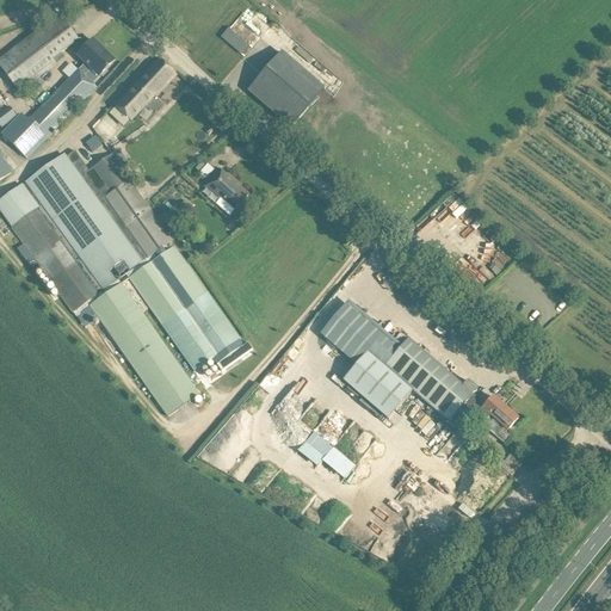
[(50,23),(0,59),(0,67),(20,93),(31,85),(42,78),(57,65),(53,60),(68,48),(78,39),(60,16),(50,23)]
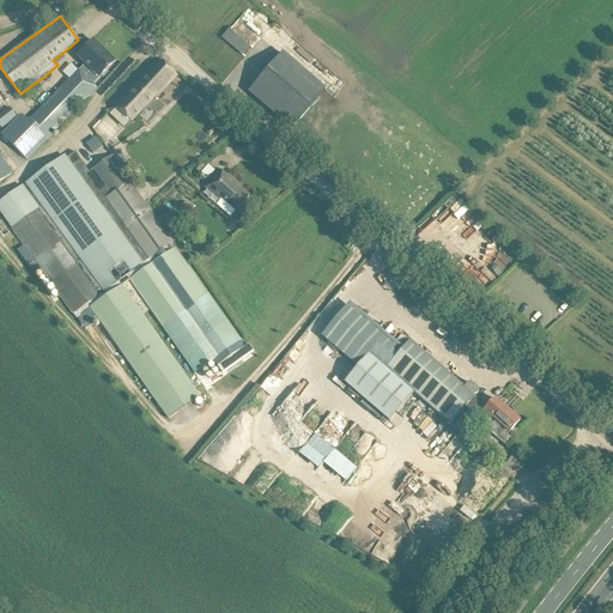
[(212,35),(223,25),(217,20),(207,29),(212,35)]
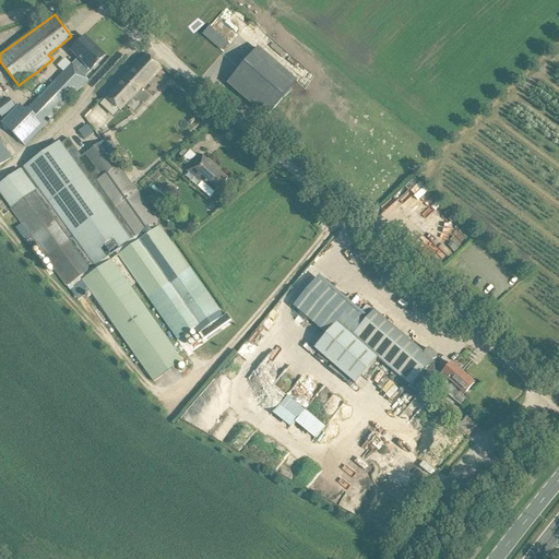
[(92,70),(105,57),(85,37),(71,50),(79,58),(72,64),(78,70),(84,63),(92,70)]
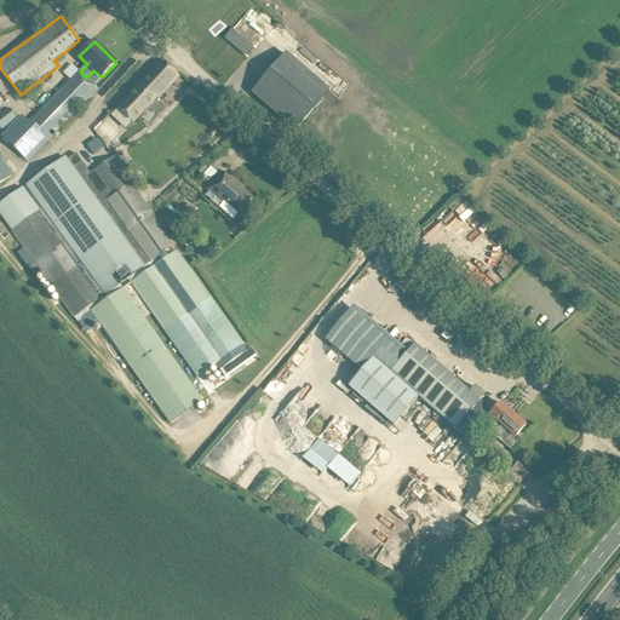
[(153,68),(116,107),(133,122),(158,97),(159,98),(164,93),(167,97),(174,90),(170,86),(171,85),(179,76),(161,59),(153,68)]
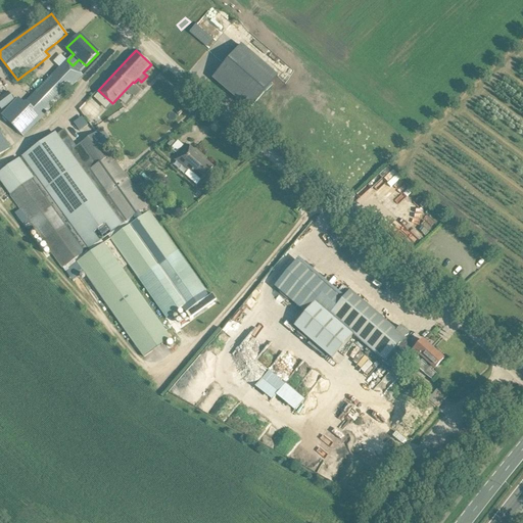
[(230,58),(212,78),(249,109),(266,90),(230,58)]
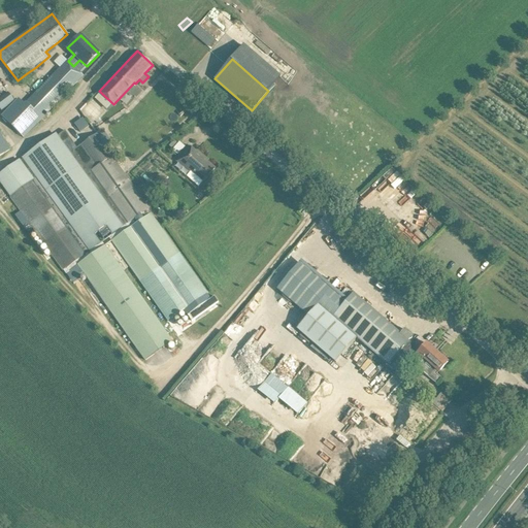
[(25,138),(84,76),(73,66),(68,61),(67,60),(25,101),(26,101),(24,103),(19,98),(1,116),(25,138)]
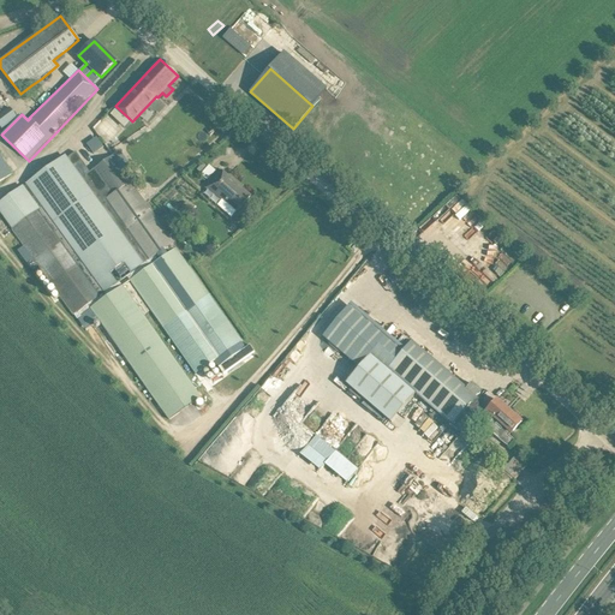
[(10,107),(0,114),(0,125),(1,129),(17,117),(10,107)]
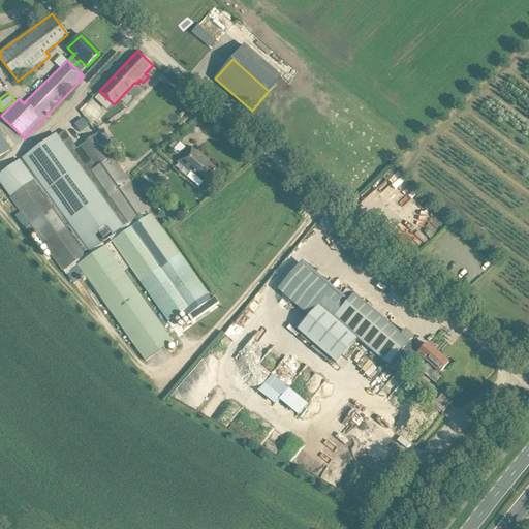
[(0,174),(0,183),(9,196),(34,179),(89,254),(110,239),(127,225),(126,225),(90,173),(74,151),(75,150),(78,149),(65,131),(58,136),(56,133),(22,159),(23,160),(21,161),(20,160),(0,174)]
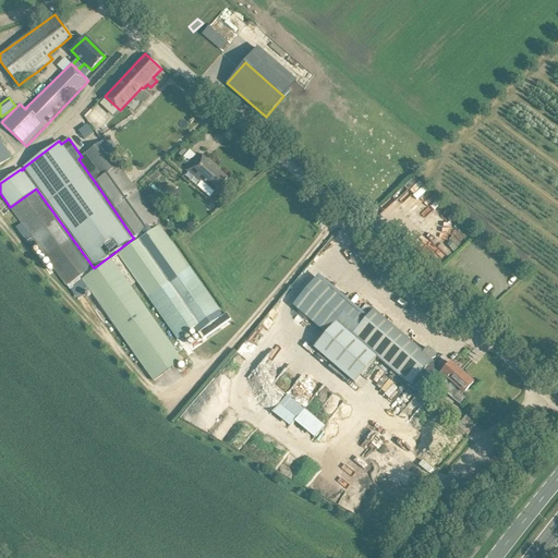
[(0,165),(9,159),(12,157),(0,138),(0,165)]
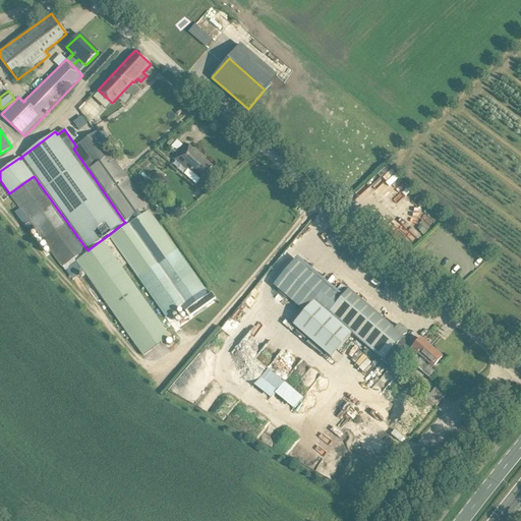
[(74,148),(73,149),(89,170),(124,222),(146,208),(148,206),(96,132),(80,142),(80,143),(76,147),(74,148)]
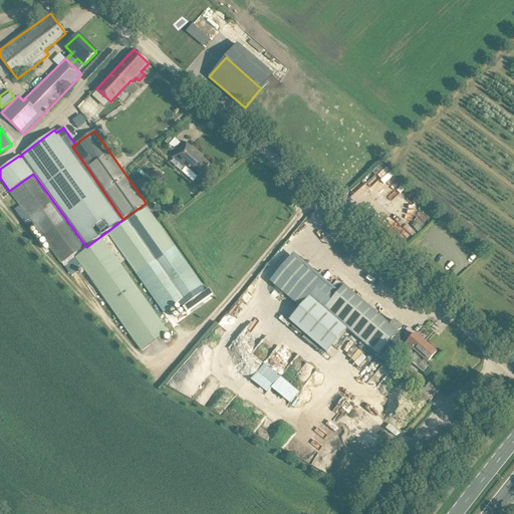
[(170,137),(165,142),(168,145),(173,139),(170,137)]
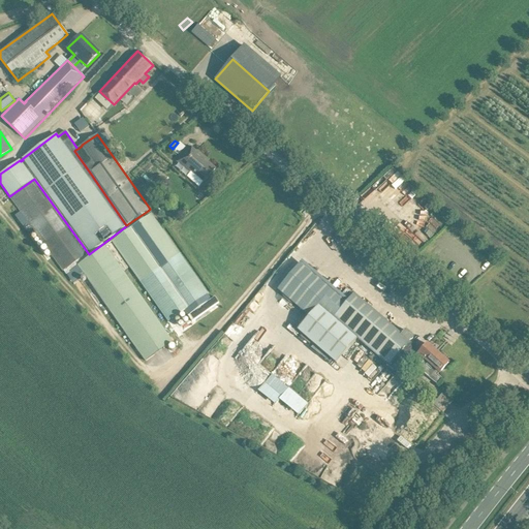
[(184,155),(178,162),(184,167),(190,173),(186,177),(198,187),(204,182),(209,177),(215,169),(190,148),(184,155)]
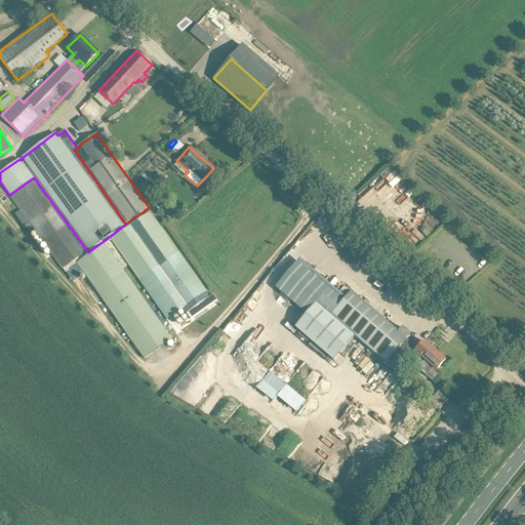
[(389,193),(396,186),(395,184),(402,177),(390,164),(368,183),(377,194),(385,188),(389,193)]
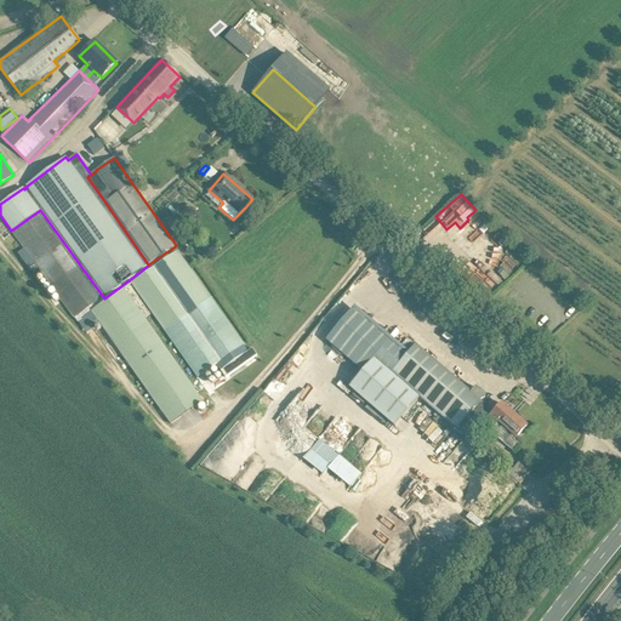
[(193,208),(188,204),(182,212),(186,216),(193,208)]
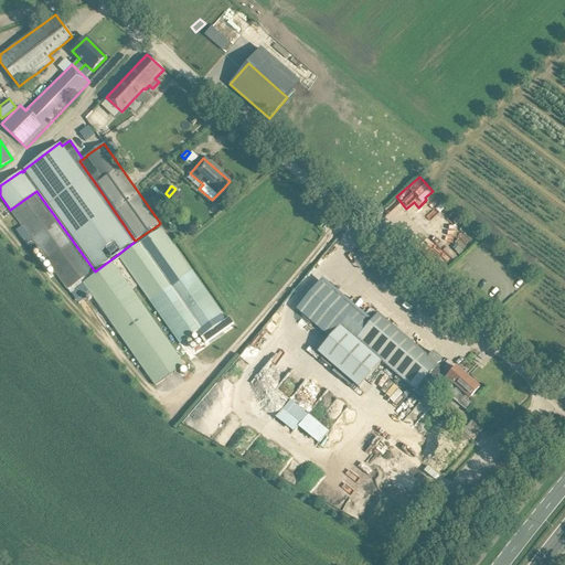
[(36,191),(10,210),(22,226),(16,231),(24,243),(30,237),(68,290),(95,272),(36,191)]
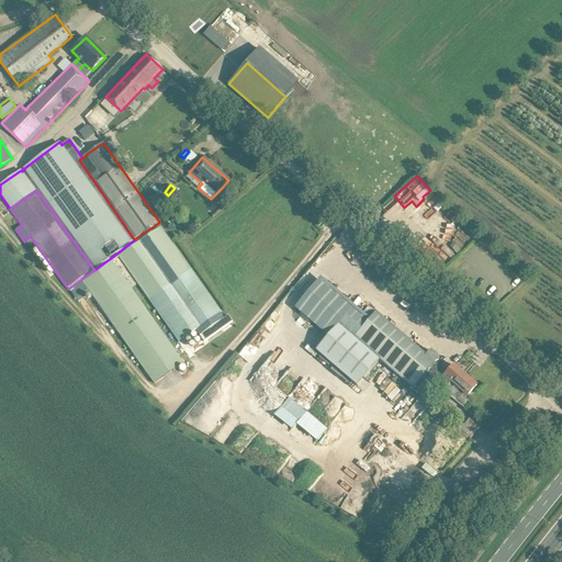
[(407,229),(428,228),(427,216),(429,216),(428,212),(407,213),(407,229)]
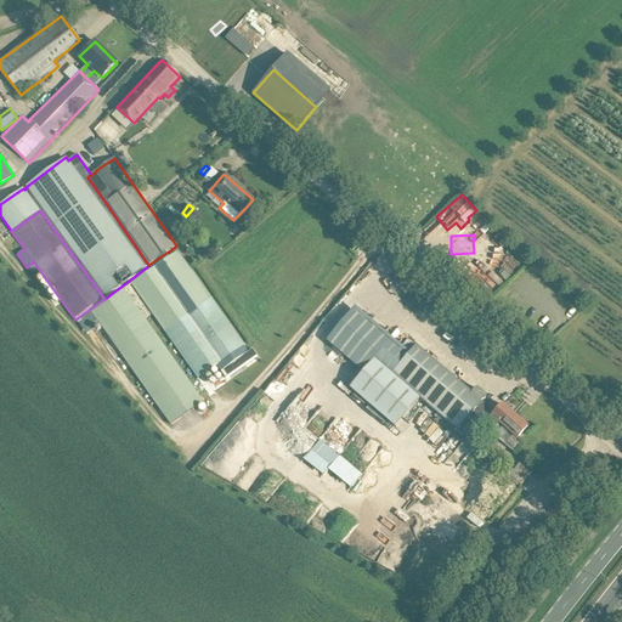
[(156,267),(176,252),(174,248),(148,265),(150,265),(129,281),(131,283),(156,267)]
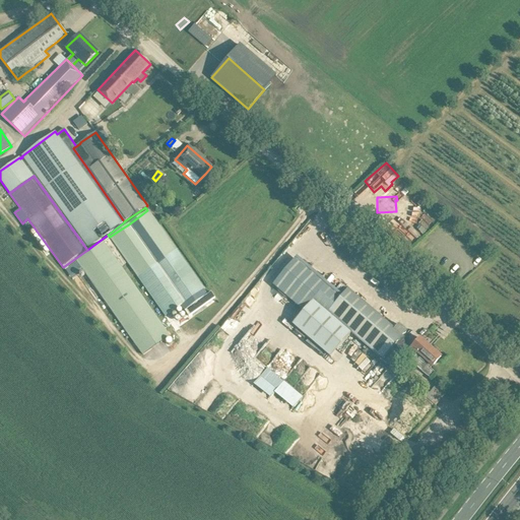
[(147,210),(130,223),(185,303),(204,288),(148,209),(147,210)]
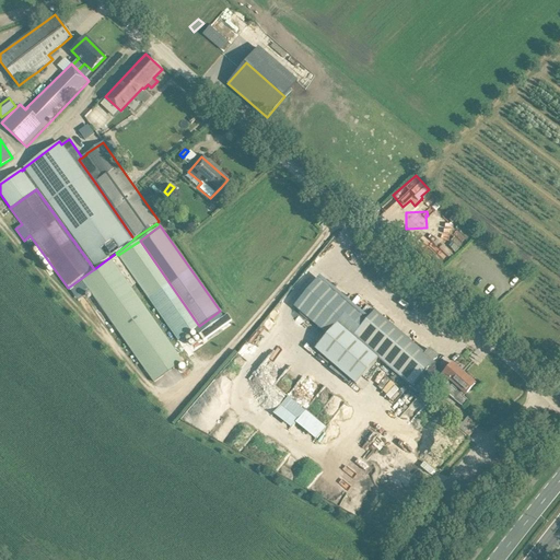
[(140,241),(118,255),(178,340),(189,357),(194,354),(182,338),(199,326),(140,241)]
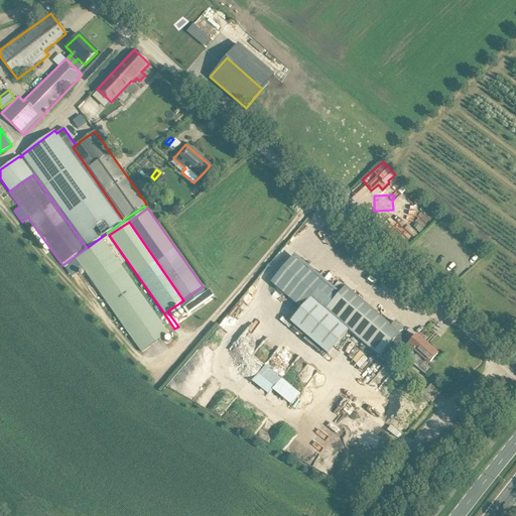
[(62,265),(63,268),(77,259),(103,240),(109,235),(107,233),(87,248),(62,265)]
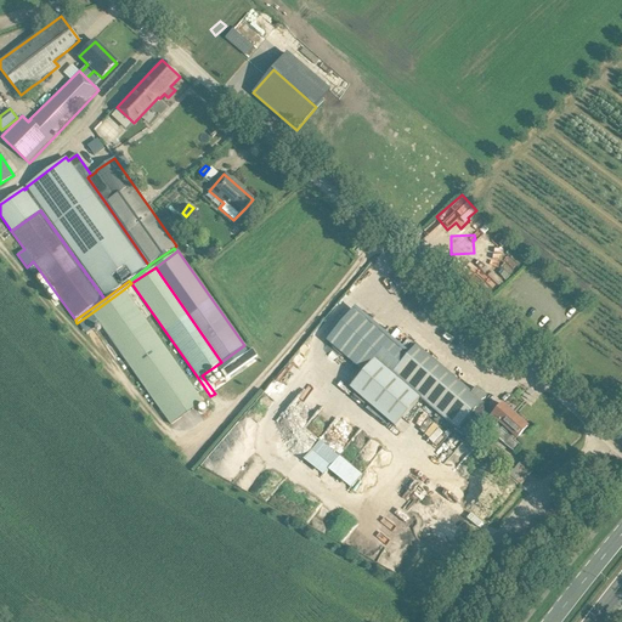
[(124,289),(92,312),(171,424),(203,402),(124,289)]
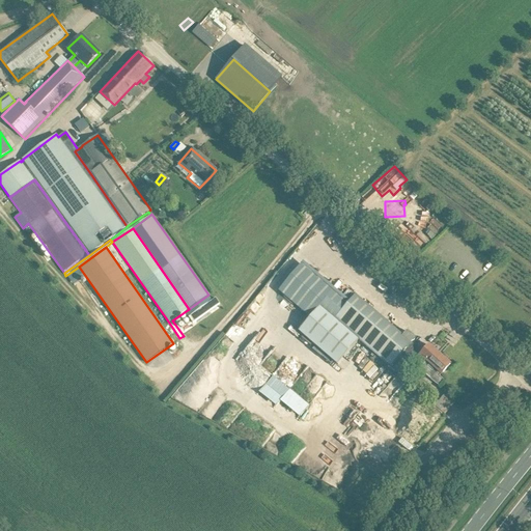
[(347,305),(334,319),(359,340),(390,367),(397,373),(408,361),(418,350),(411,343),(415,338),(407,331),(402,336),(355,295),(348,303),(347,305)]
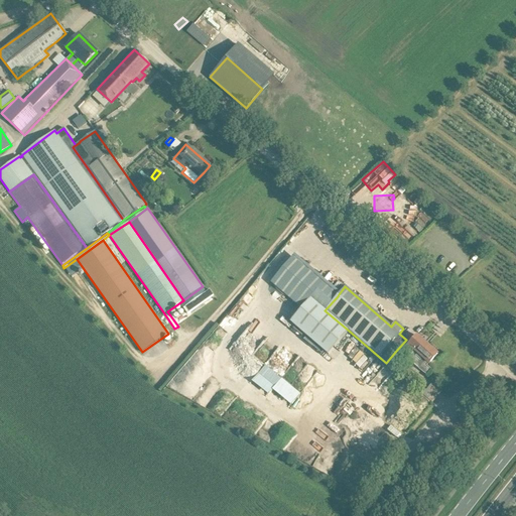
[(410,343),(408,346),(414,352),(410,356),(408,358),(419,368),(418,368),(426,375),(431,369),(427,366),(431,362),(437,354),(417,336),(416,336),(410,343)]
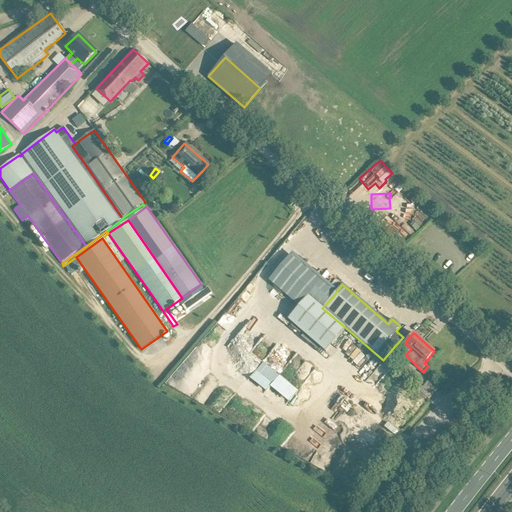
[(262,361),(249,377),(266,391),(269,387),(287,402),(297,389),(262,361)]
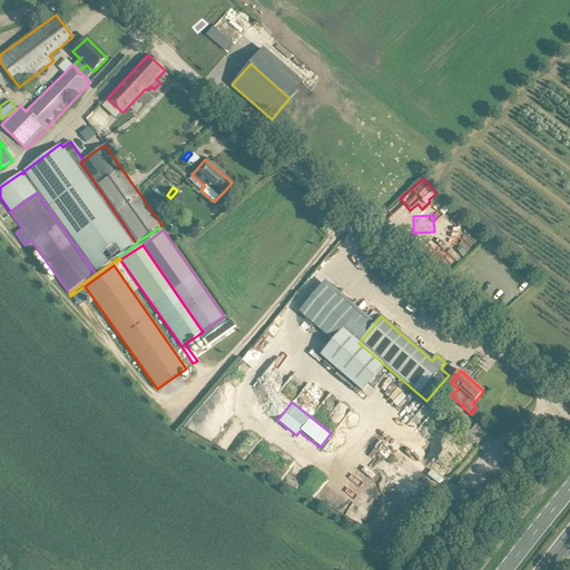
[(479,423),(468,435),(478,444),(489,432),(479,423)]
